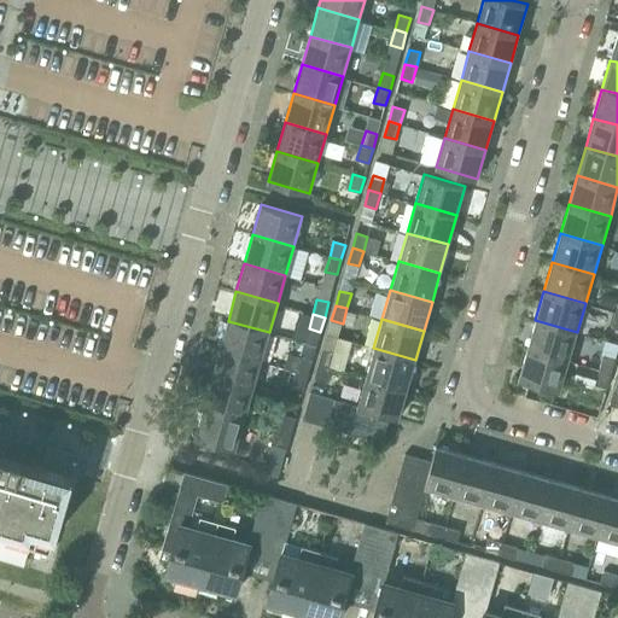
[(535,320),(528,349),(569,361),(577,332),(535,320)]
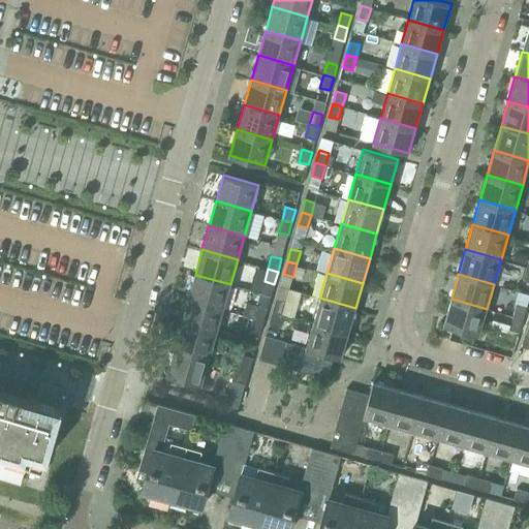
[(195,275),(188,300),(223,310),(230,284),(195,275)]
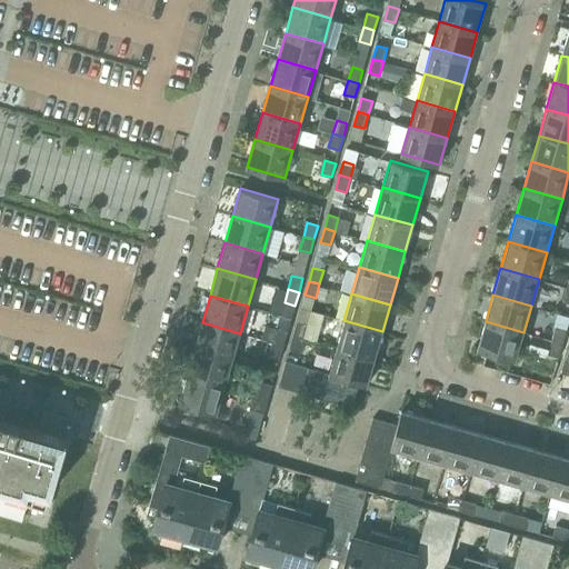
[(298,320),(293,335),(305,337),(308,323),(298,320)]
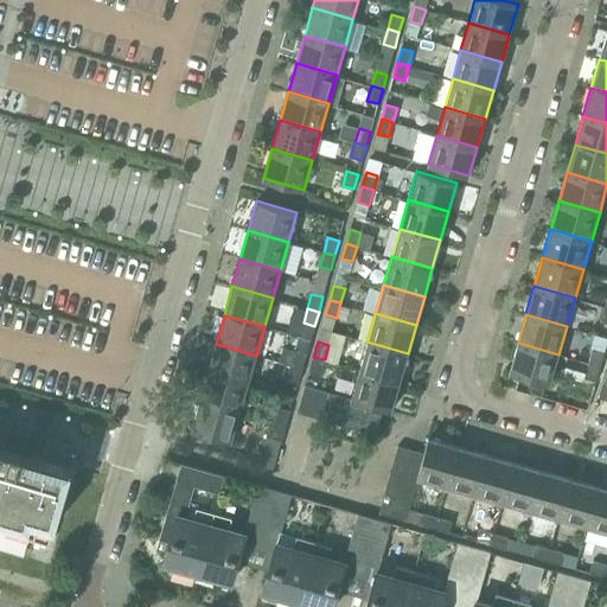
[(366,342),(359,370),(400,382),(408,353),(366,342)]
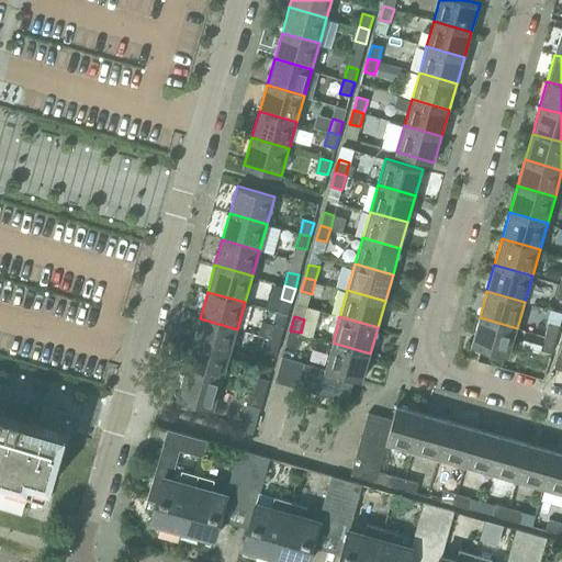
[(517,328),(480,317),(472,345),(509,355),(517,328)]
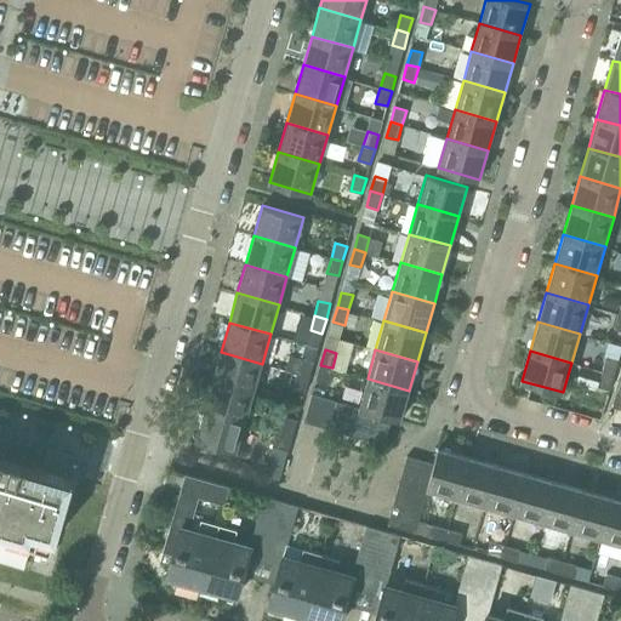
[(221,352),(212,380),(254,392),(262,364),(221,352)]
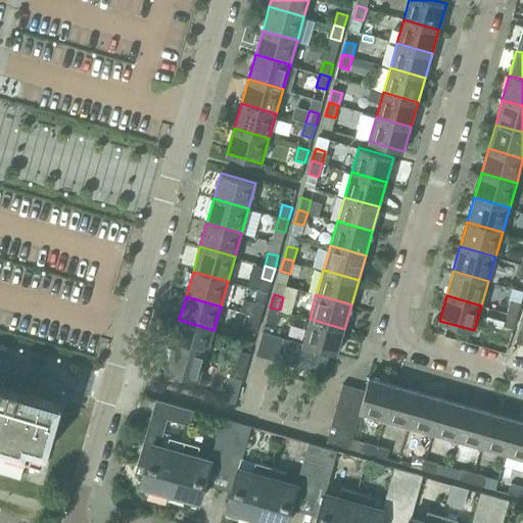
[(511,300),(508,313),(517,316),(521,303),(511,300)]
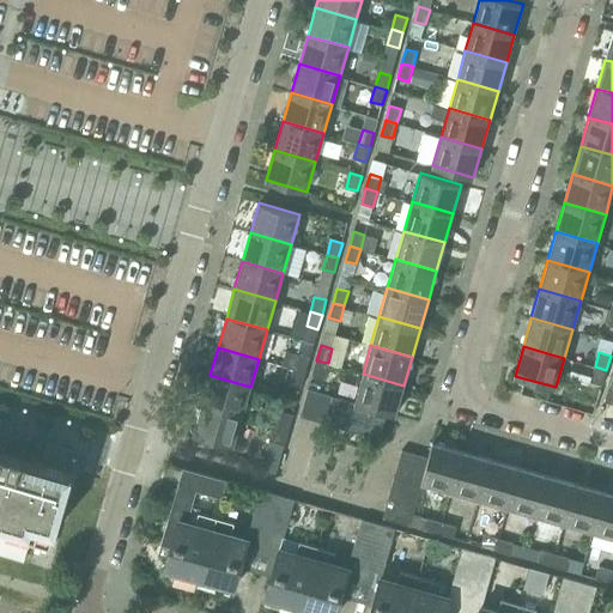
[(298,353),(295,369),(305,371),(310,357),(298,353)]
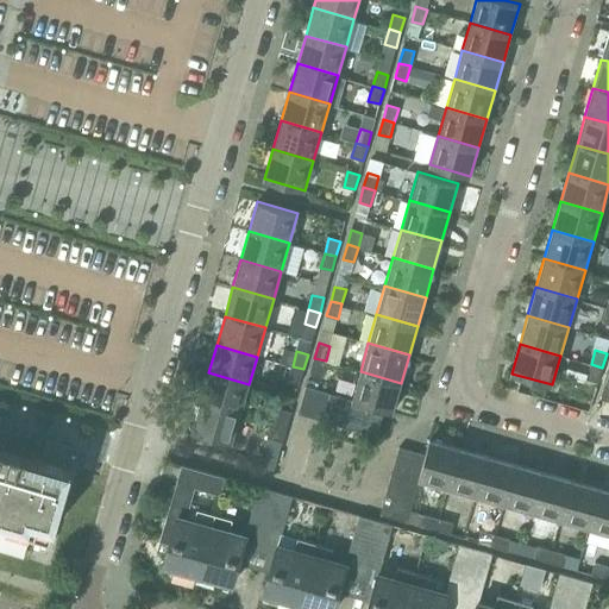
[(326,360),(314,358),(311,372),(321,376),(326,360)]
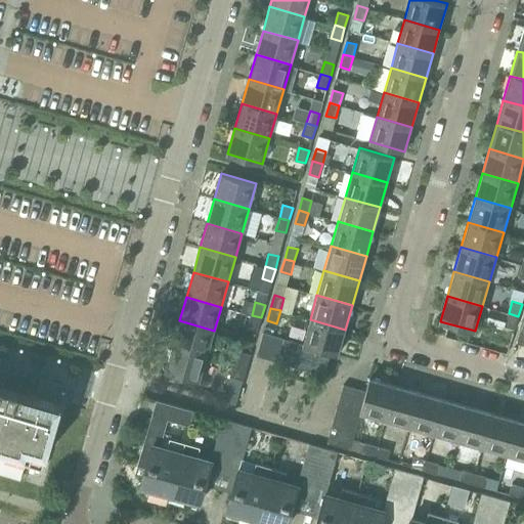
[(518,316),(509,313),(505,325),(515,329),(518,316)]
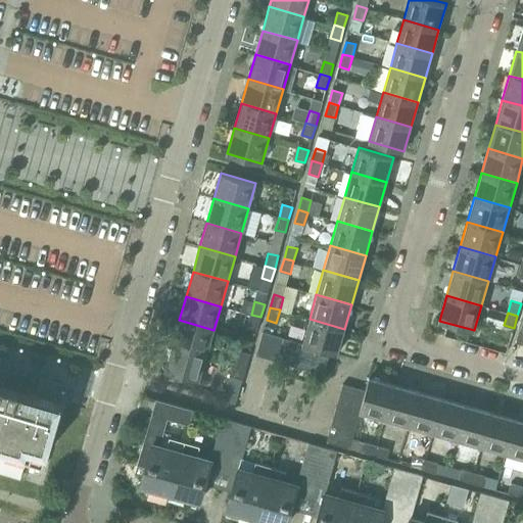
[(260,317),(251,315),(247,327),(257,330),(260,317)]
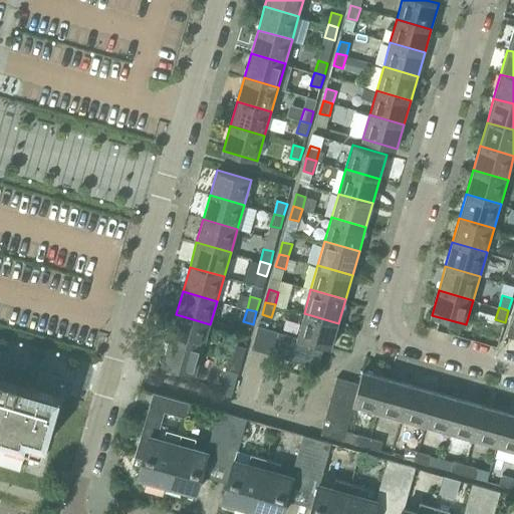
[(304,313),(297,336),(297,337),(324,345),(331,347),(338,323),(304,313)]
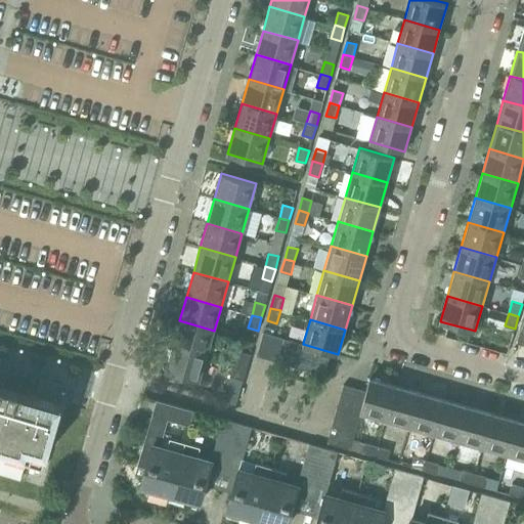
[(179,320),(172,345),(208,355),(214,331),(179,320)]
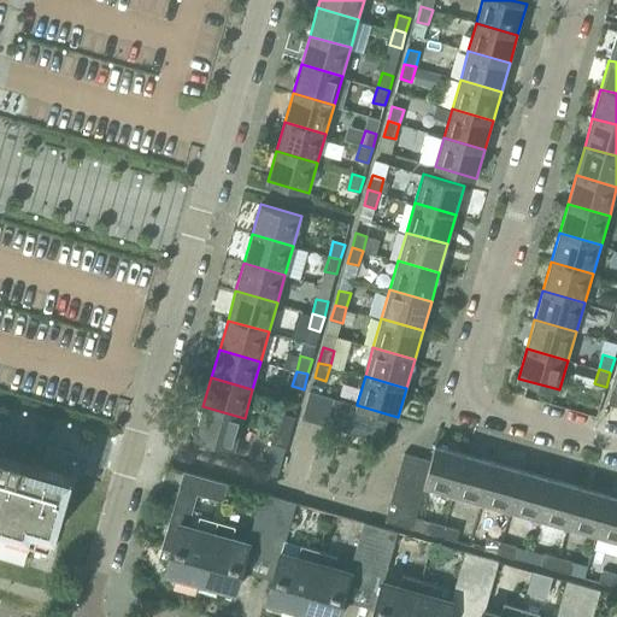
[(357,405),(357,404),(310,391),(303,418),(382,441),(389,415),(357,405)]
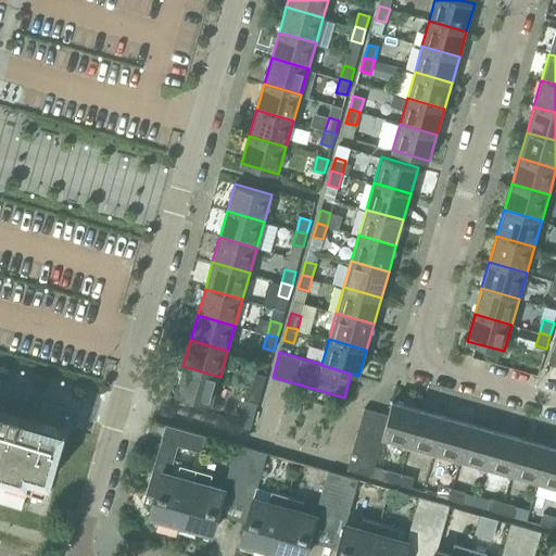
[(220,377),(182,366),(175,393),(212,404),(220,377)]
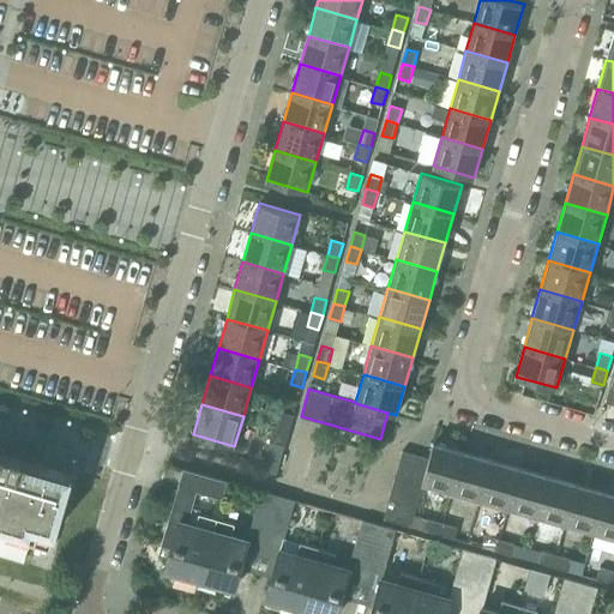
[(282,411),(278,426),(289,429),(294,415),(282,411)]
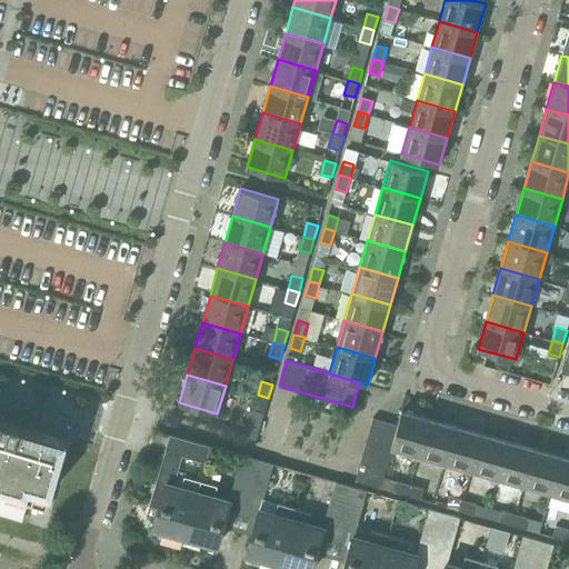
[(268,398),(258,395),(253,409),(265,411),(268,398)]
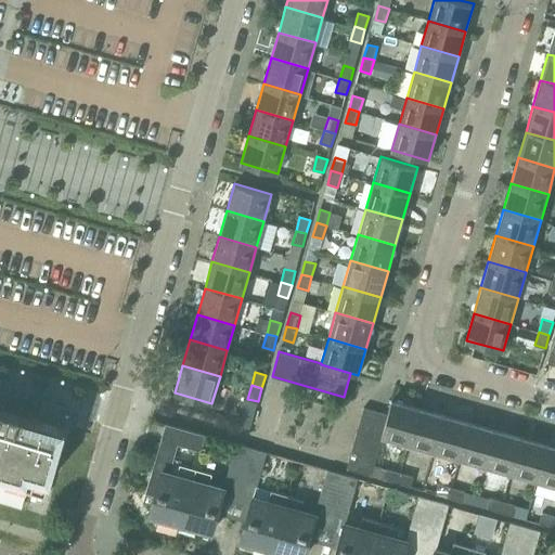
[(0,394),(0,485),(44,498),(65,427),(24,415),(28,402),(0,394)]
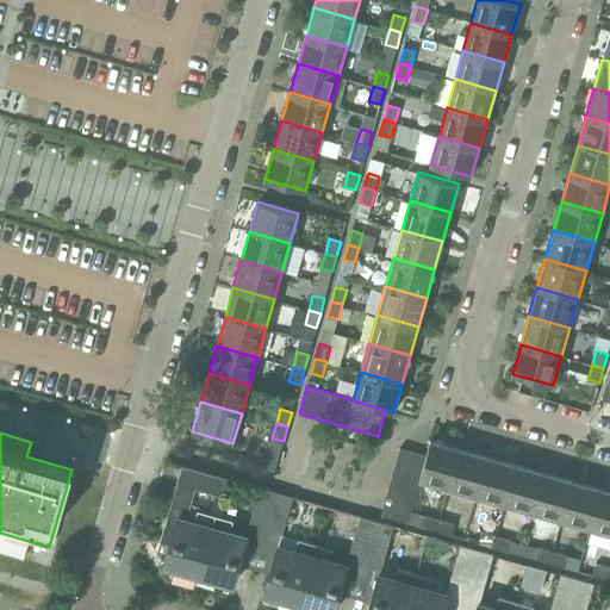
[(421,480),(449,489),(461,448),(430,440),(427,455),(422,470),(419,480),(421,480)]
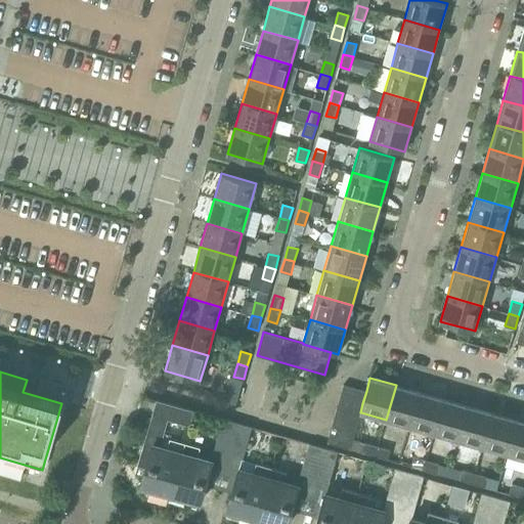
[(340,397),(362,403),(366,391),(344,385),(340,397)]
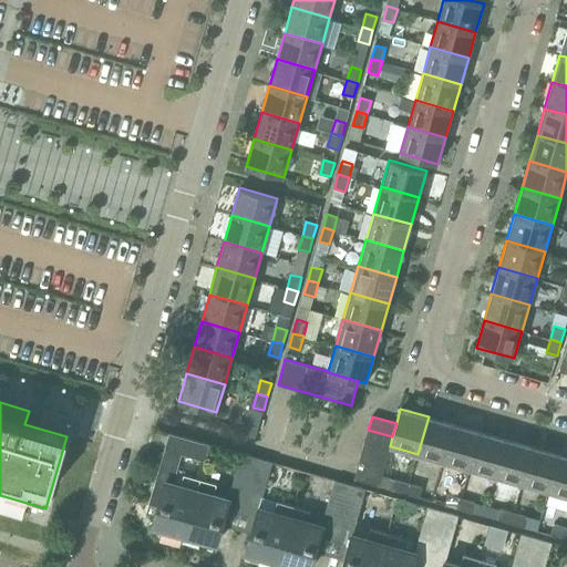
[(418,454),(444,462),(455,424),(429,416),(418,454)]
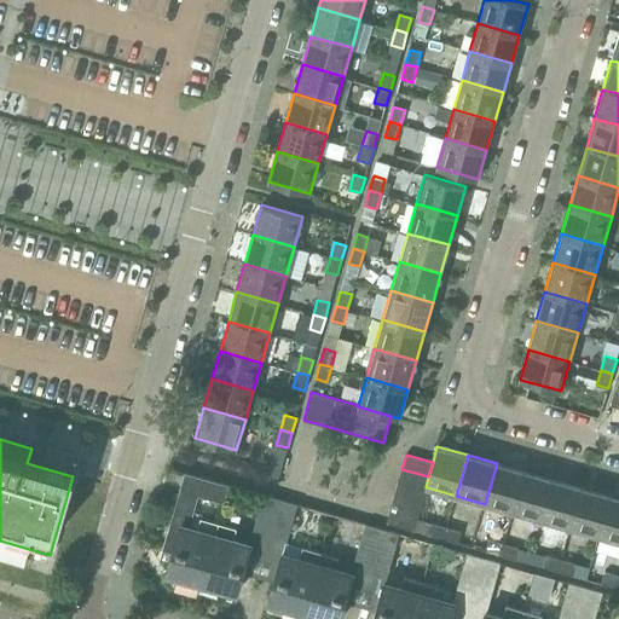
[(485,504),(514,513),(525,472),(497,463),(485,504)]
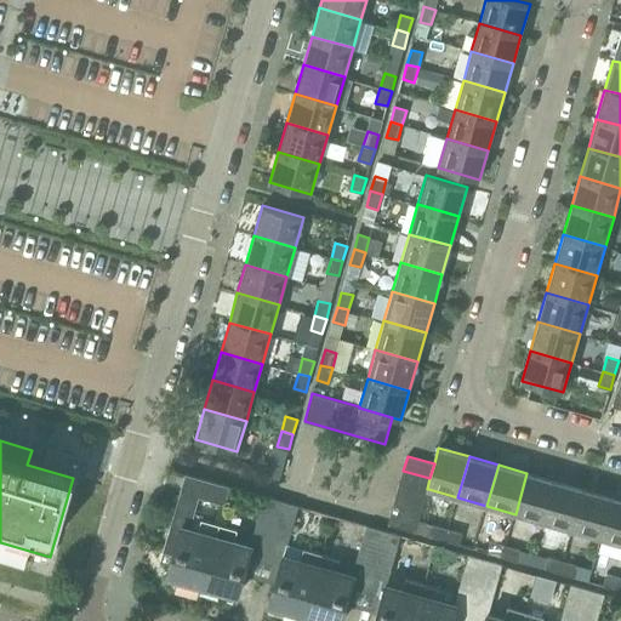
[(427,491),(428,489),(427,489),(429,478),(403,471),(399,484),(427,491)]
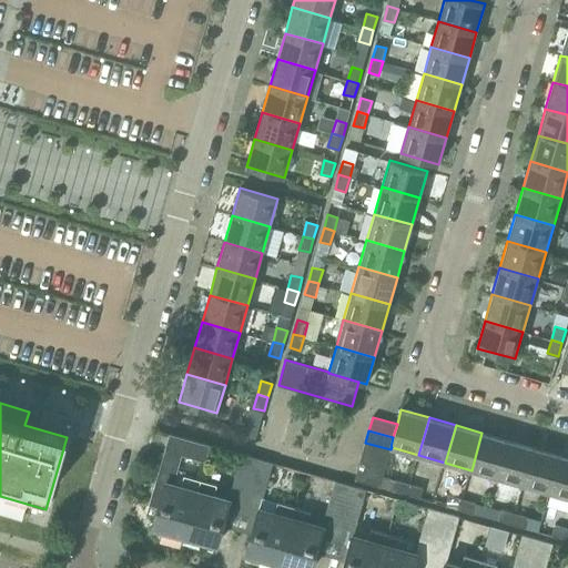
[(472,470),(498,478),(508,440),(482,433),(472,470)]
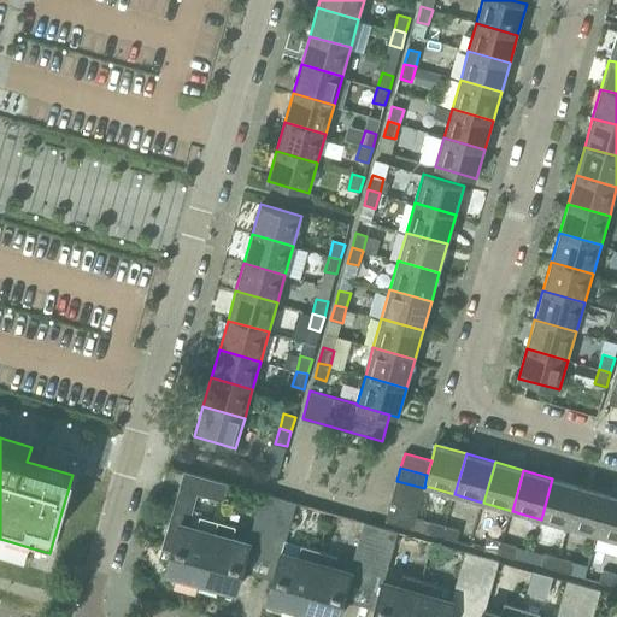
[(168,571),(201,581),(218,521),(193,513),(198,494),(224,501),(229,483),(184,471),(162,548),(171,551),(165,571),(168,573),(168,571)]
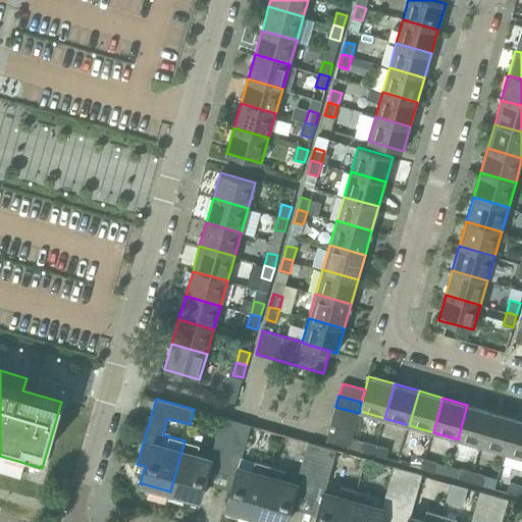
[(458,439),(482,447),(492,411),(467,405),(458,439)]
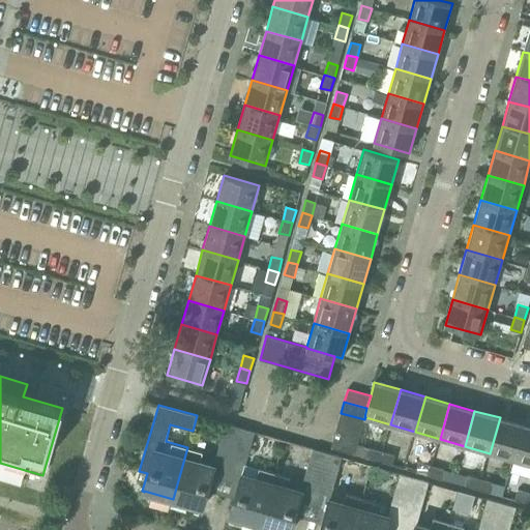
[(361,431),(364,419),(341,413),(337,423),(361,431)]
